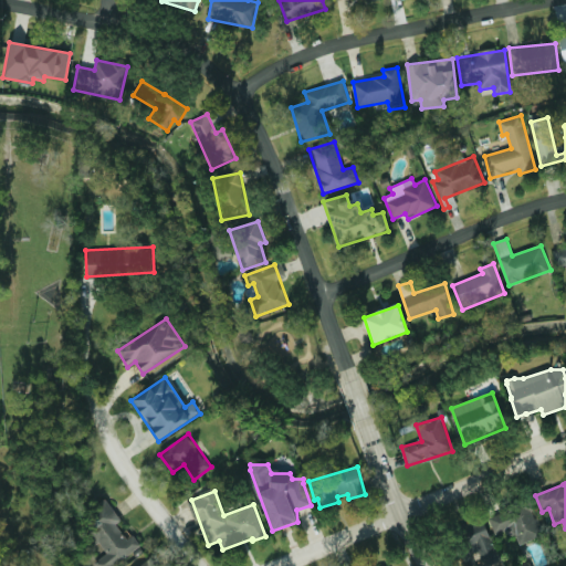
[(107,554),(94,564),(95,565),(114,565),(142,547),(133,534),(126,538),(116,525),(122,521),(106,500),(81,517),(107,554)]
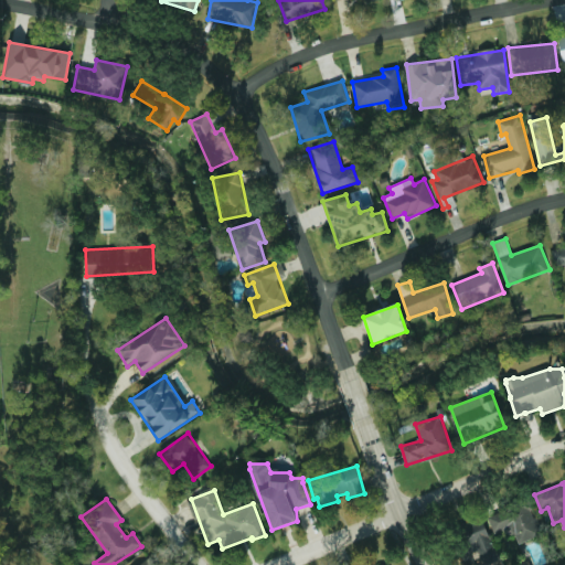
[(518,543),(543,535),(537,516),(533,518),(529,503),(488,514),(494,535),(514,530),(518,543)]
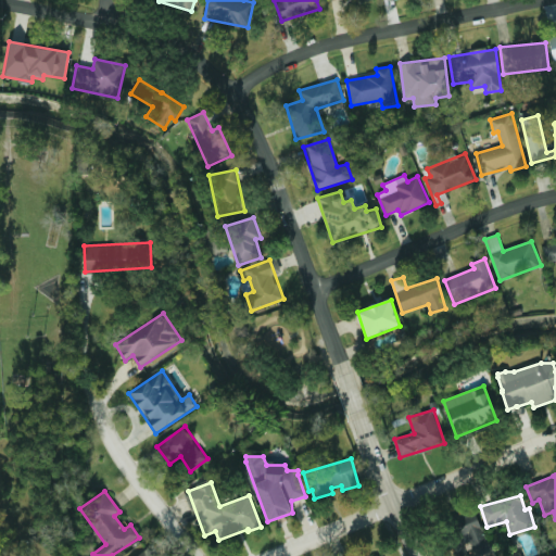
[(474,548),(487,544),(477,513),(452,520),(459,545),(471,542),(474,548)]
